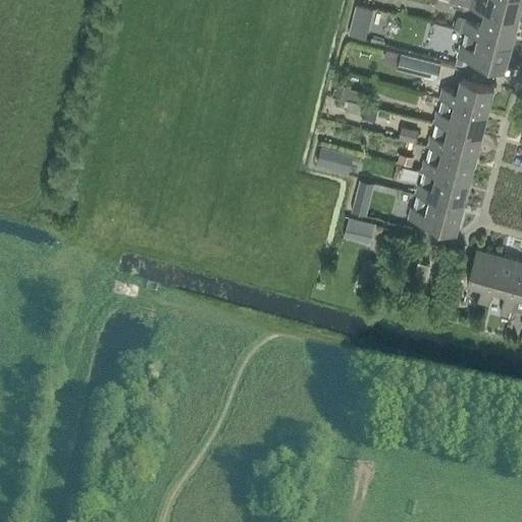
[(518,19),(521,0),(486,0),(487,0),(484,0),(444,0),(470,6),(470,7),(484,11),(484,10),(518,19)]
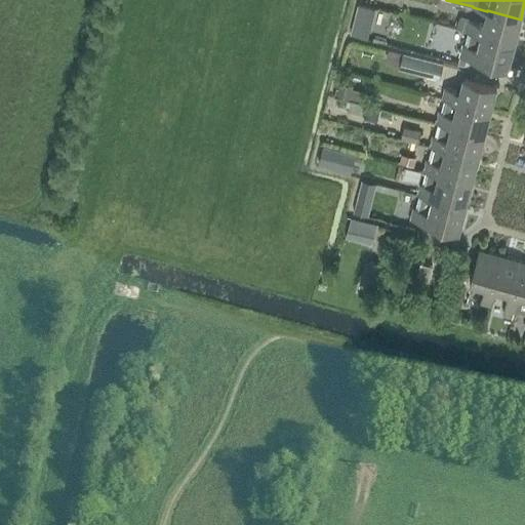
[(515,43),(521,19),(487,10),(487,11),(484,25),(469,21),(467,31),(472,33),(481,35),(515,43)]
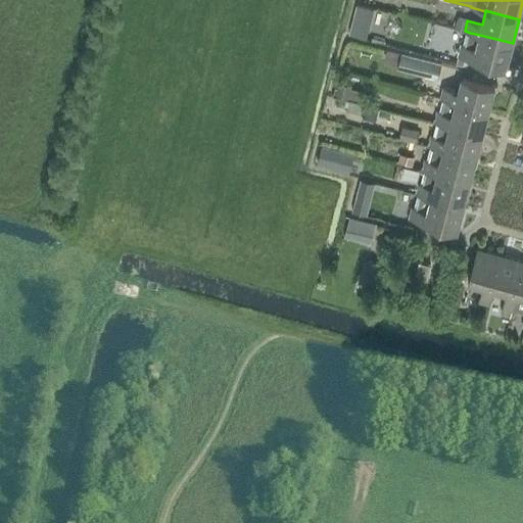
[(371,21),(354,17),(350,34),(367,39),(371,21)]
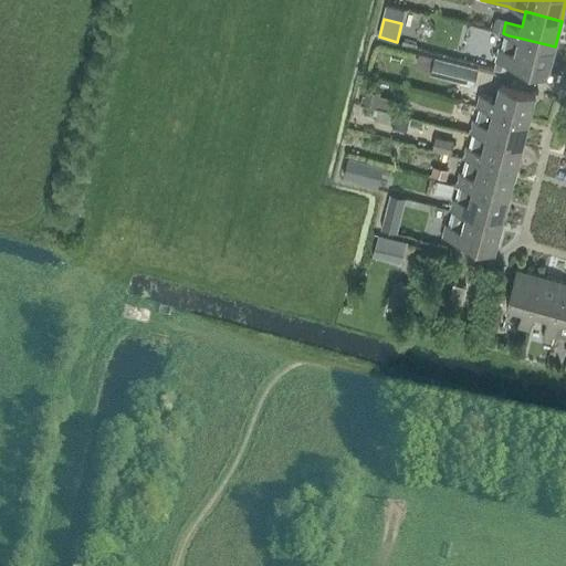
[(547,73),(555,46),(519,38),(509,35),(505,50),(499,49),(496,60),(494,70),(506,73),(510,63),(547,73)]
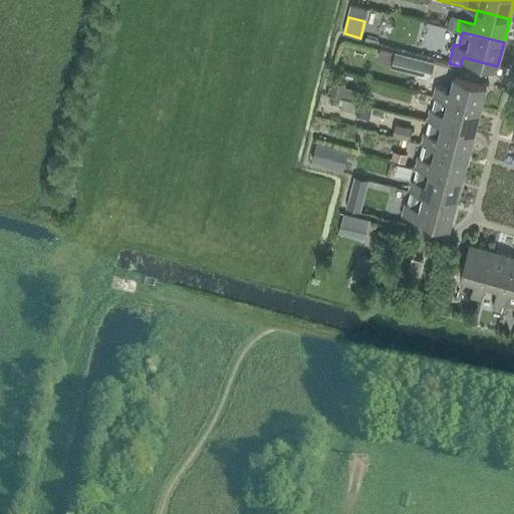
[(430,77),(434,61),(395,51),(391,67),(430,77)]
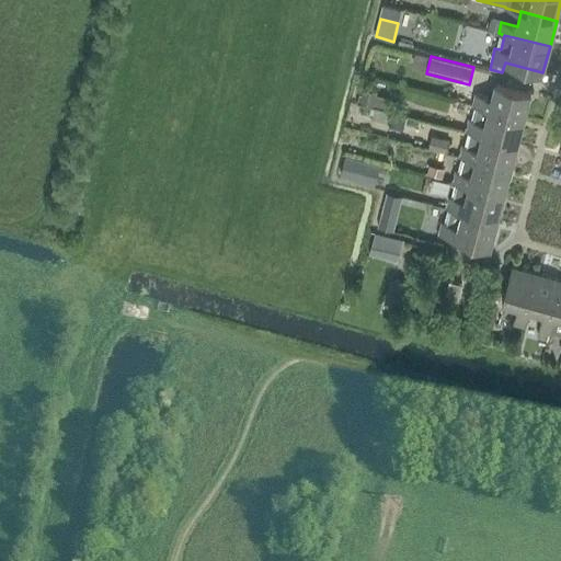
[(489,109),(524,118),(531,92),(495,82),(491,99),(476,94),(472,105),(478,106),(489,110),(489,109)]
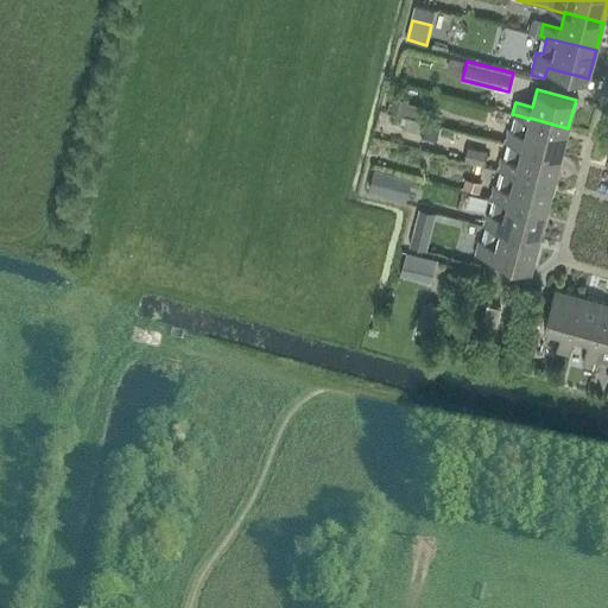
[(390,111),(419,116),(422,106),(409,103),(409,99),(393,96),(390,111)]
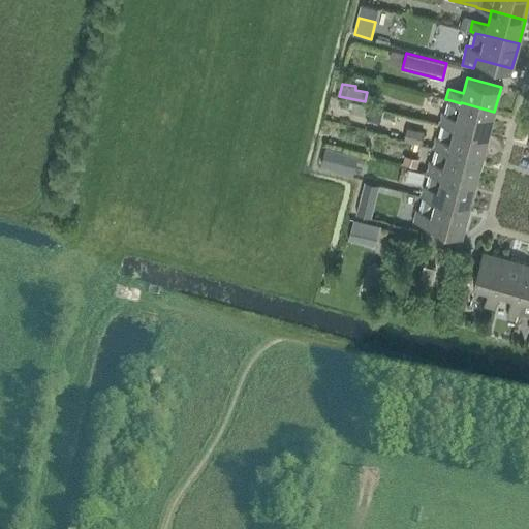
[(488,135),(494,112),(461,102),(461,103),(450,100),(446,114),(442,113),(439,123),(444,125),(455,127),(488,135)]
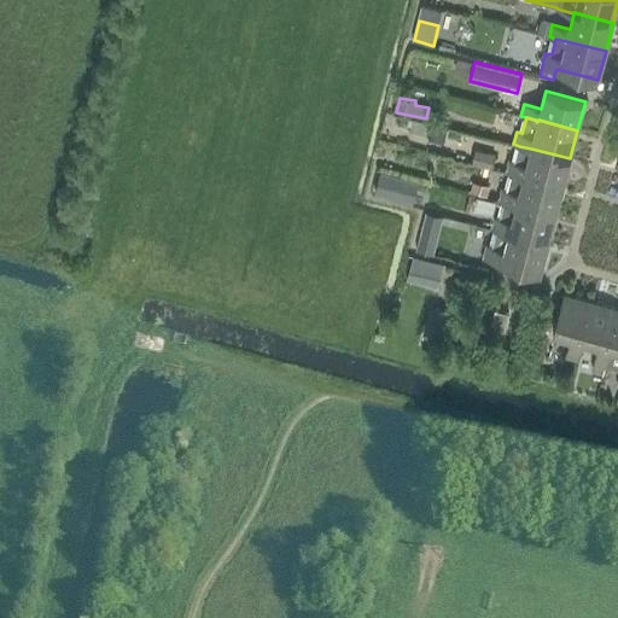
[(531,149),(519,146),(514,162),(509,161),(506,173),(512,174),(523,178),(524,176),(563,186),(570,158),(531,149)]
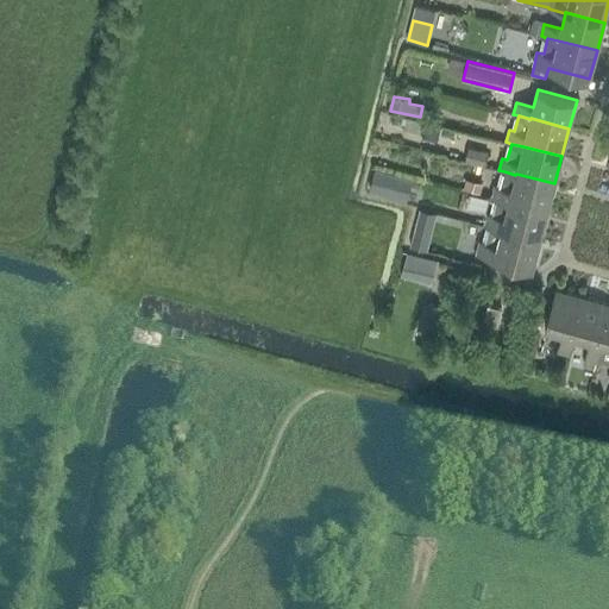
[(376,188),(413,198),(419,175),(382,165),(376,188)]
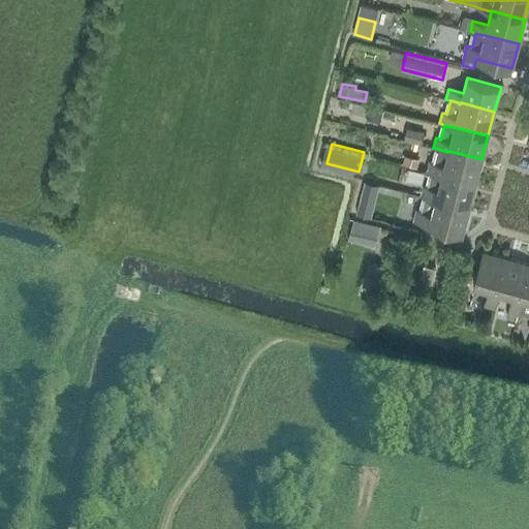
[(448,151),(447,152),(438,149),(435,162),(430,161),(427,172),(431,173),(441,176),(441,175),(475,184),(481,159),(448,151)]
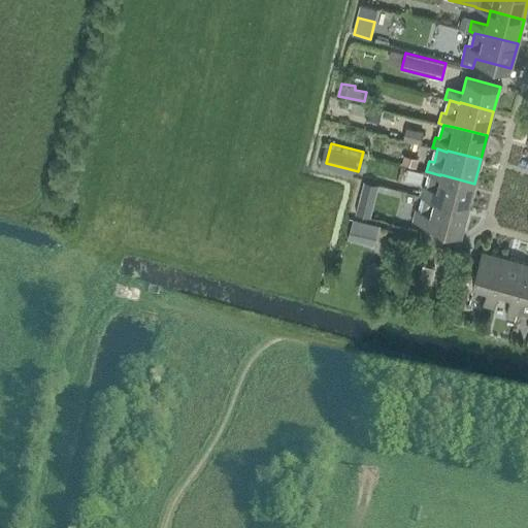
[(440,174),(440,175),(430,172),(427,187),(422,186),(420,196),(424,197),(434,200),(434,199),(468,207),(474,184),(440,174)]
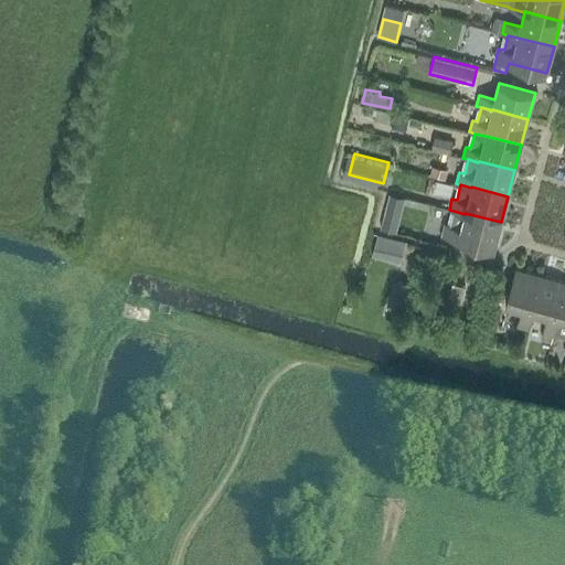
[(402,231),(411,195),(394,191),(385,226),(402,231)]
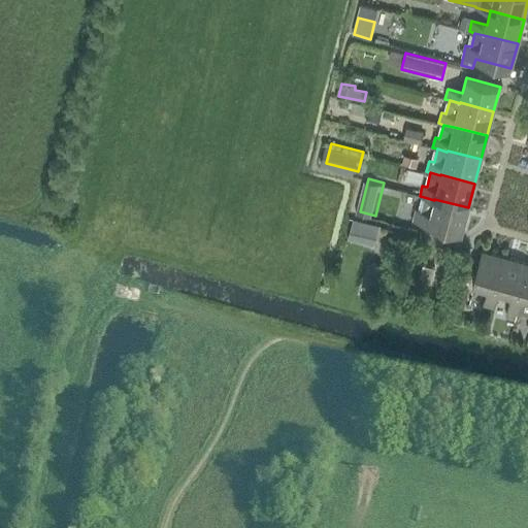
[(462,232),(468,207),(434,199),(434,200),(424,197),(421,210),(416,209),(414,220),(428,224),(426,232),(452,239),(454,231),(462,232)]
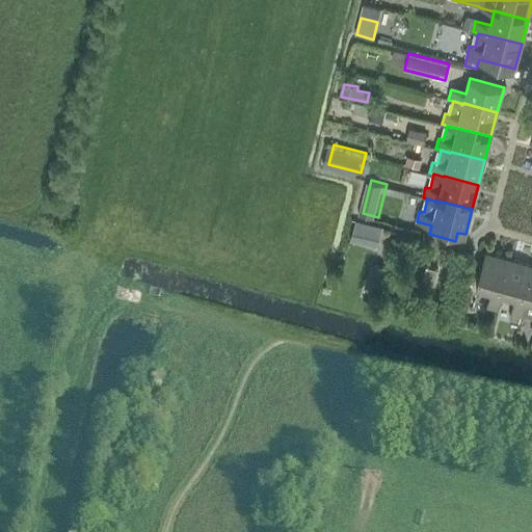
[(354,224),(350,240),(381,248),(387,229),(374,224),(372,229),(354,224)]
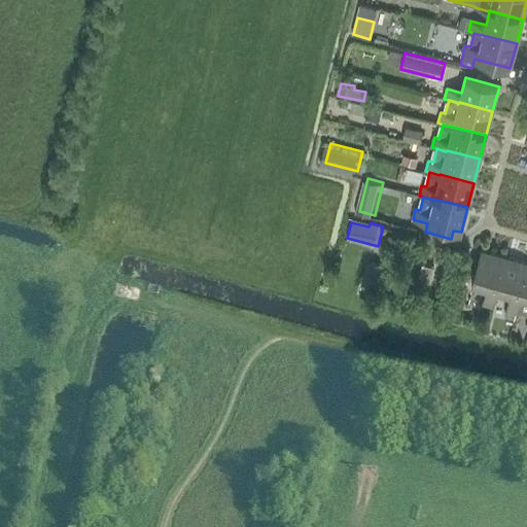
[(496,290),(505,257),(482,250),(471,284),(487,288),(483,303),(493,306),(497,291),(496,290)]
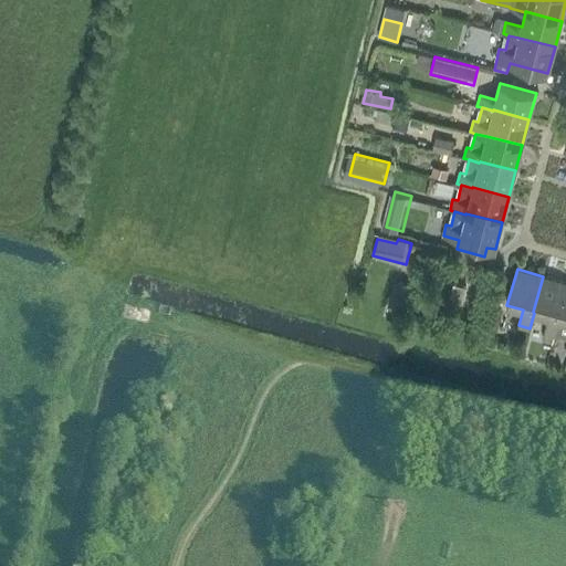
[(558,320),(565,293),(565,282),(543,276),(533,312),(534,313),(548,316),(544,333),(555,335),(559,320),(558,320)]
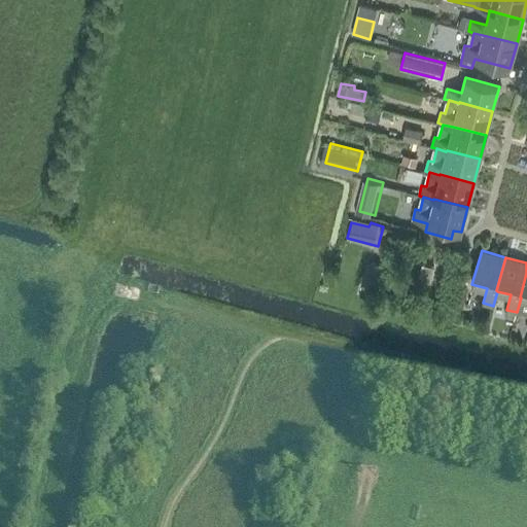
[(428,288),(434,268),(422,265),(416,285),(428,288)]
